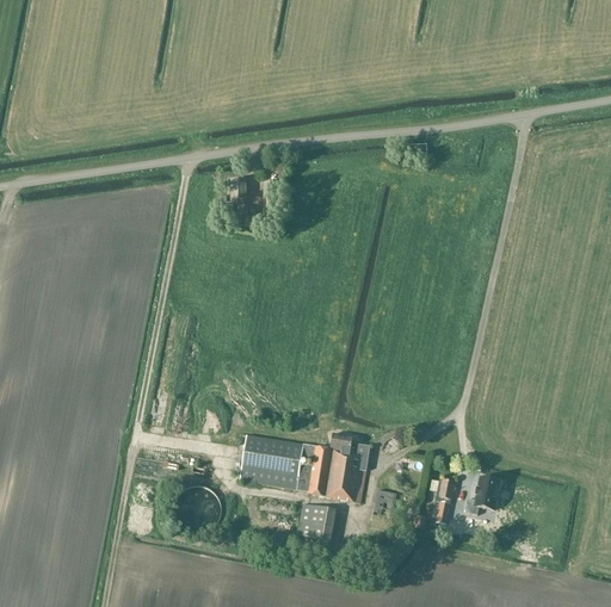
[(405,154),(427,153),(426,142),(403,143),(405,154)]
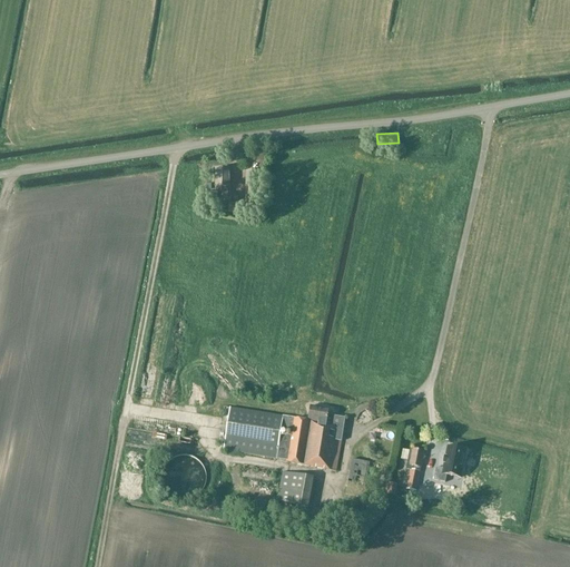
[(227,184),(229,184),(228,166),(215,166),(215,185),(220,184),(222,193),(227,193),(227,184)]
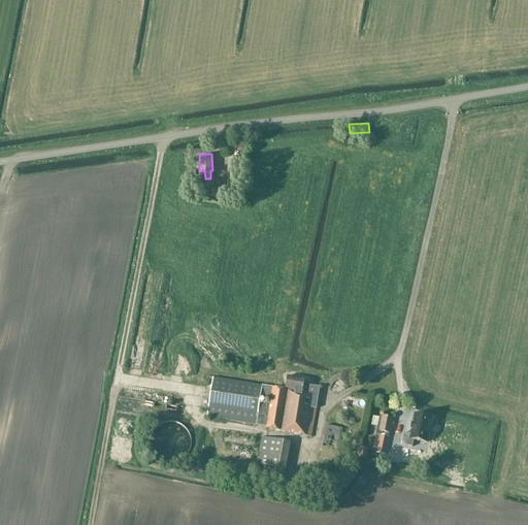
[(228,169),(238,170),(239,156),(229,156),(228,169)]
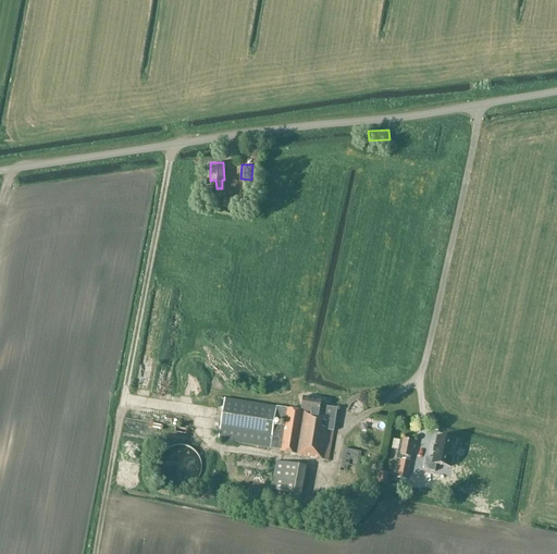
[(223,204),(223,196),(212,196),(213,187),(202,187),(201,201),(210,202),(210,204),(223,204)]
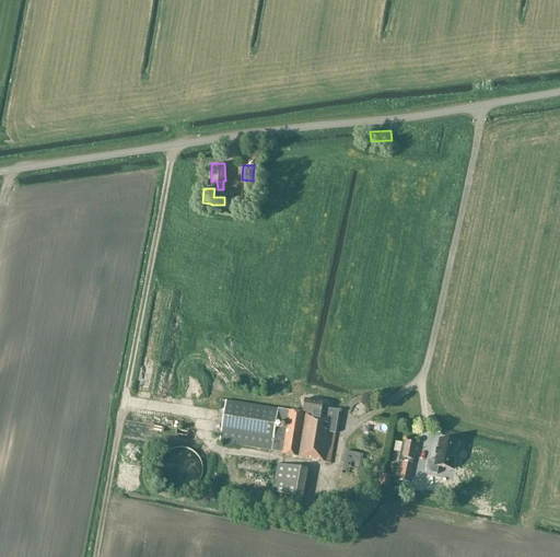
[(330,460),(338,408),(322,405),(323,399),(305,396),(302,410),(289,408),(278,406),(226,397),(220,439),(271,448),(282,450),(282,451),(330,460)]
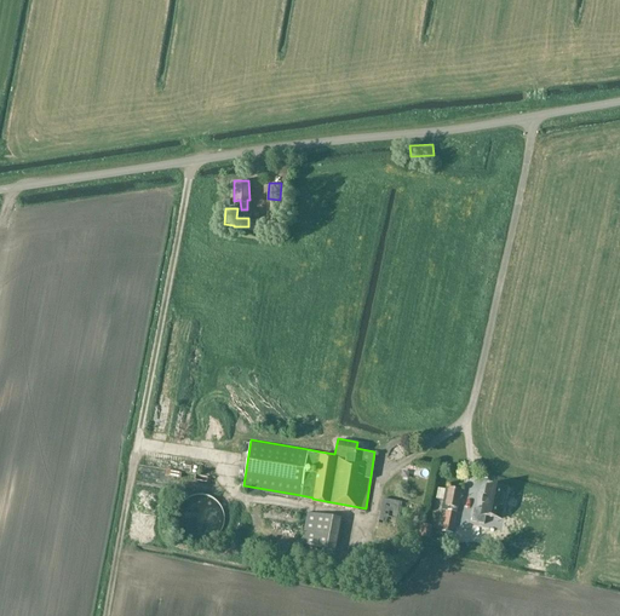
[(506,488),(488,484),(483,507),(475,505),(471,519),(483,522),(486,514),(500,518),(506,488)]
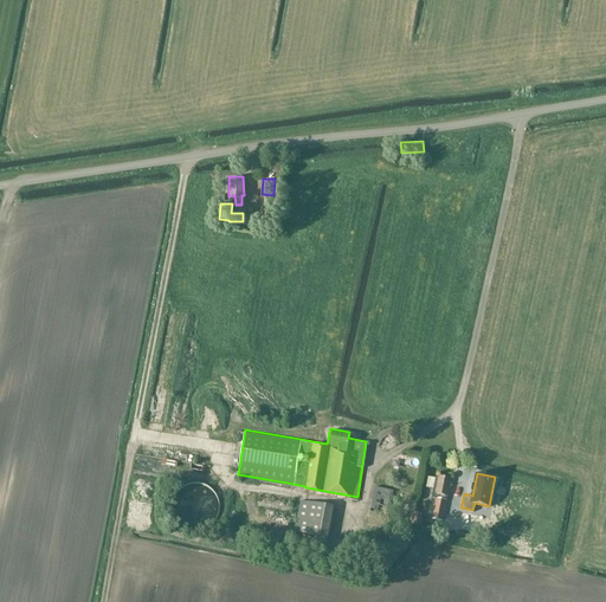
[(446,494),(450,477),(438,474),(437,483),(433,481),(431,496),(436,496),(432,516),(442,518),(446,498),(445,498),(446,493),(446,494)]
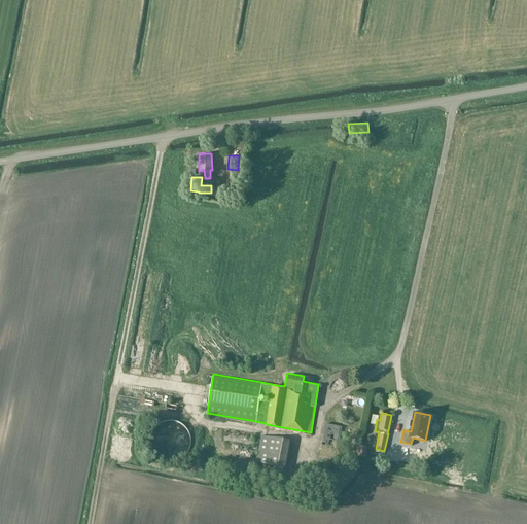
[(163,419),(162,420),(160,421),(157,422),(156,423),(155,424),(154,425),(153,426),(152,427),(152,428),(151,430),(150,432),(150,433),(149,434),(149,437),(149,438),(149,440),(149,441),(149,442),(149,444),(150,445),(150,446),(151,448),(152,449),(153,451),(153,452),(154,453),(155,454),(156,455),(157,456),(159,456),(161,457),(163,458),(165,459),(167,459),(169,459),(170,459),(172,459),(174,459),(175,458),(177,458),(178,457),(180,457),(181,456),(183,454),(184,454),(185,452),(186,451),(187,450),(187,449),(188,448),(189,446),(189,445),(190,443),(190,442),(190,440),(190,439),(190,438),(190,435),(190,434),(189,433),(189,431),(188,430),(188,429),(187,428),(186,426),(185,425),(184,424),(182,422),(181,421),(179,421),(178,420),(177,419),(175,419),(173,418),(172,418),(170,418),(169,418),(167,418),(166,419),(165,419),(163,419)]
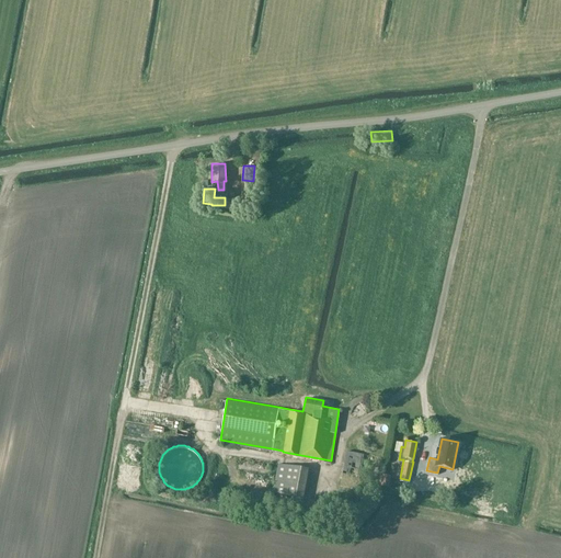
[(368,453),(364,452),(346,450),(341,484),(358,487),(359,479),(365,479),(368,453)]
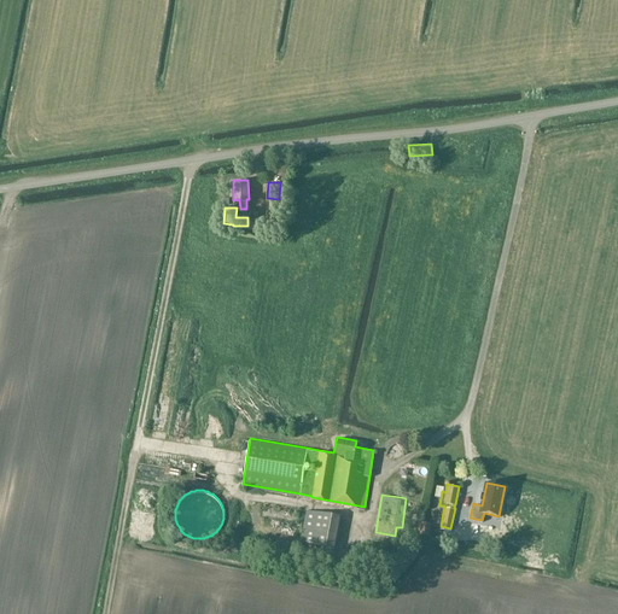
[(334,545),(339,514),(305,508),(301,539),(334,545)]
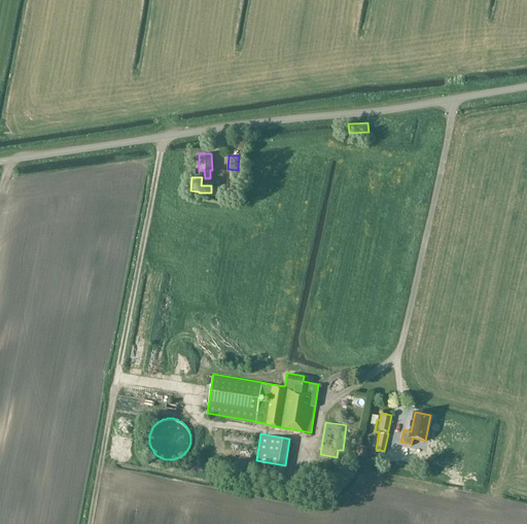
[(389,448),(386,459),(393,461),(396,449),(389,448)]
